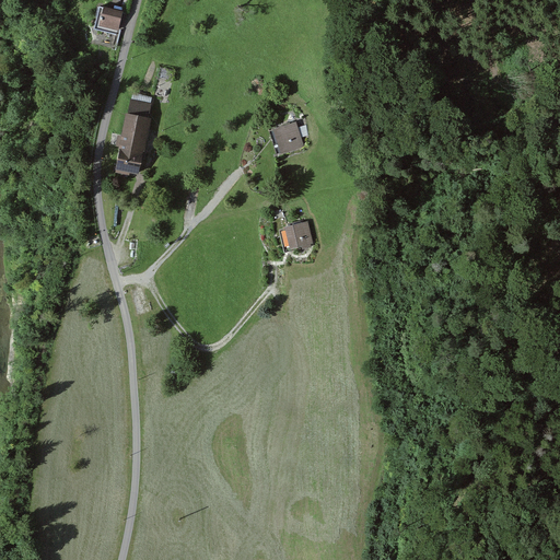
[(124,8),(104,3),(98,24),(118,28),(124,8)]
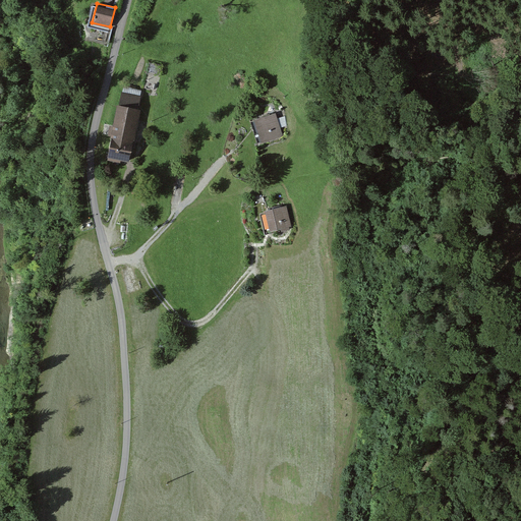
[(141,94),(122,91),(119,103),(118,103),(107,156),(129,160),(133,140),(135,141),(141,108),(139,108),(141,94)]
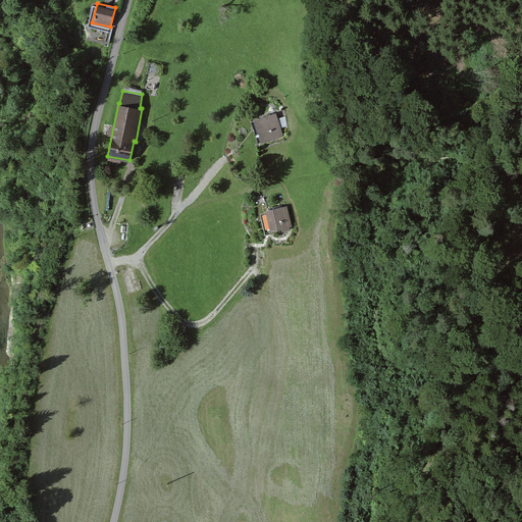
[(277,118),(276,112),(256,117),(263,142),(283,136),(281,127),(285,126),(282,116),(277,118)]
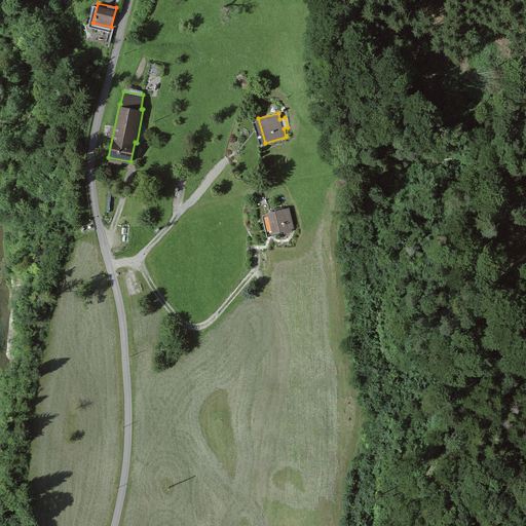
[(135,184),(134,196),(144,197),(145,185),(135,184)]
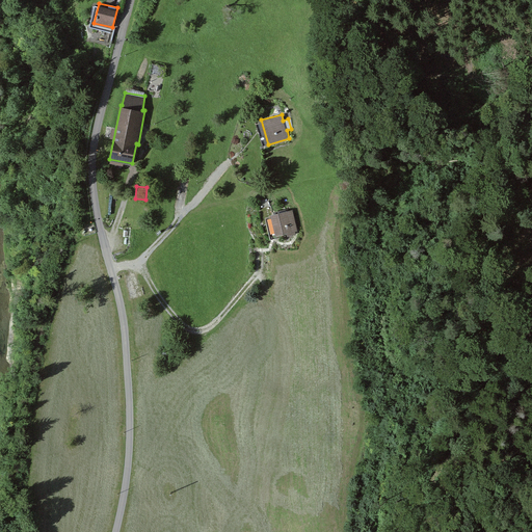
[(293,208),(271,213),(271,216),(265,217),(270,239),(287,236),(286,233),(298,230),(293,208)]
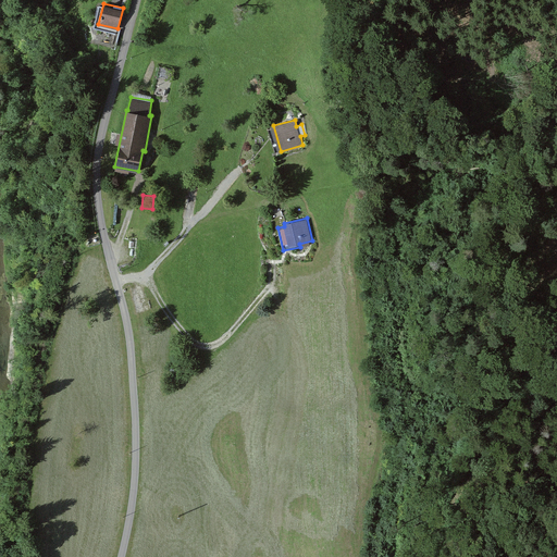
[(149,299),(141,301),(144,312),(151,310),(149,299)]
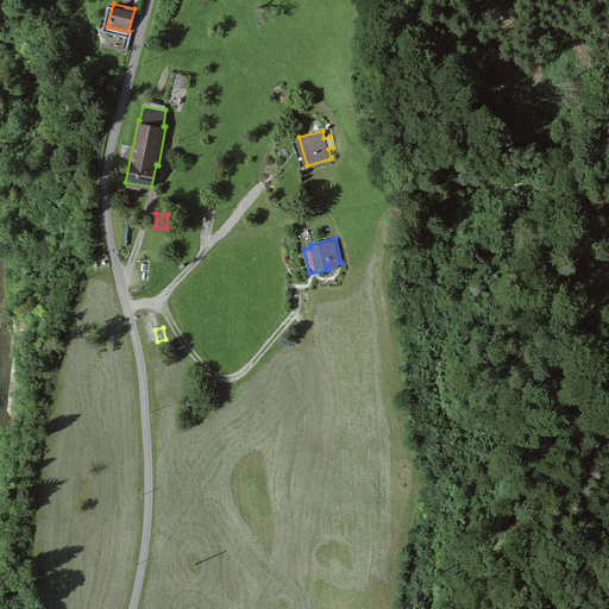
All buildings are outlined.
